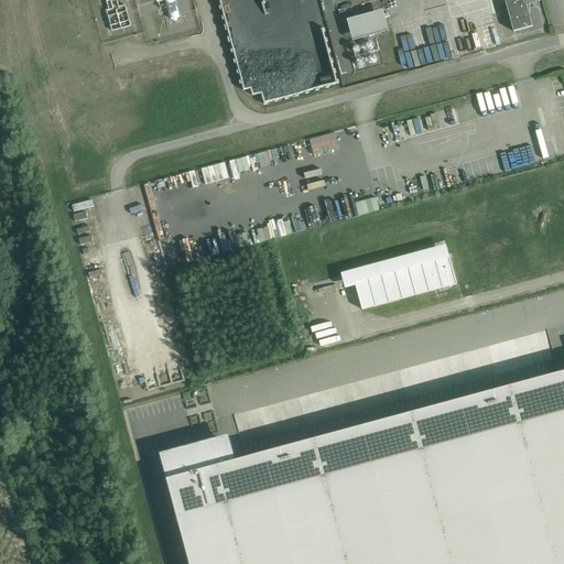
[(188,14),(185,0),(175,0),(180,17),(188,14)]
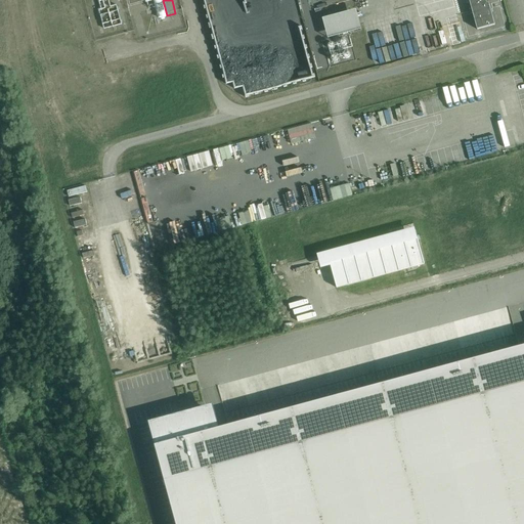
[(485,0),(470,0),(469,0),(477,30),(494,25),(488,2),(486,3),(485,0)]
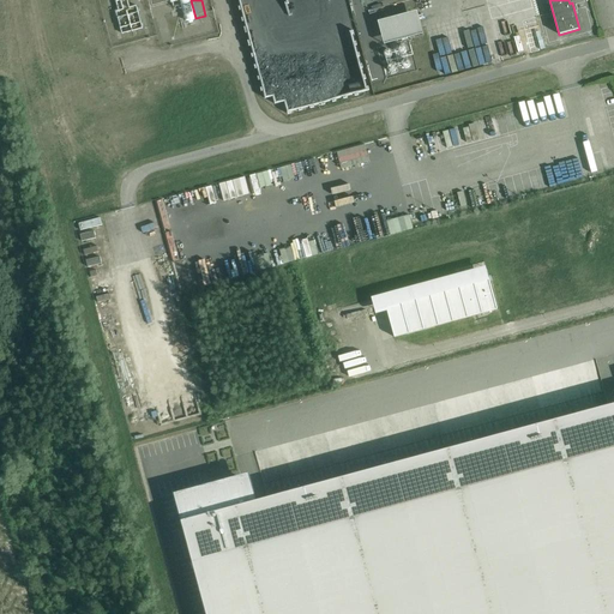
[(393,38),(434,29),(428,7),(389,17),(393,38)]
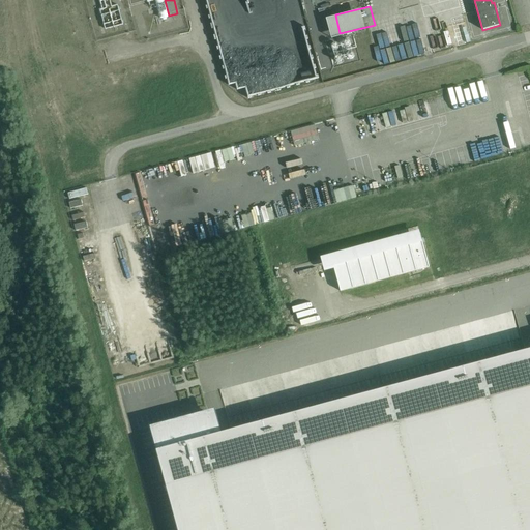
[(231,31),(224,33),(227,46),(234,43),(231,31)]
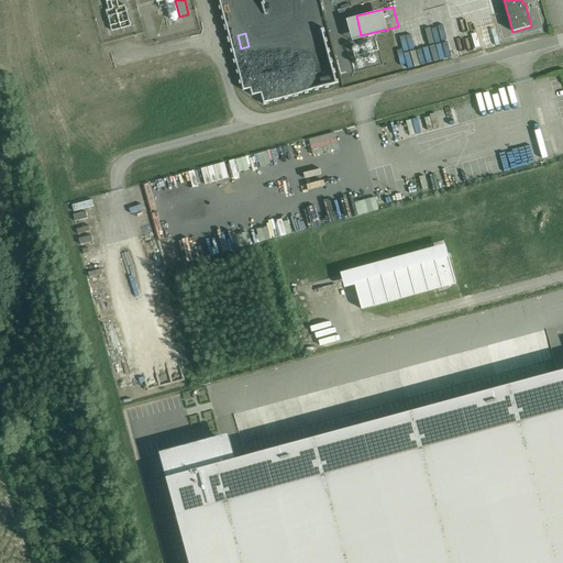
[(398,134),(409,132),(406,117),(395,120),(398,134)]
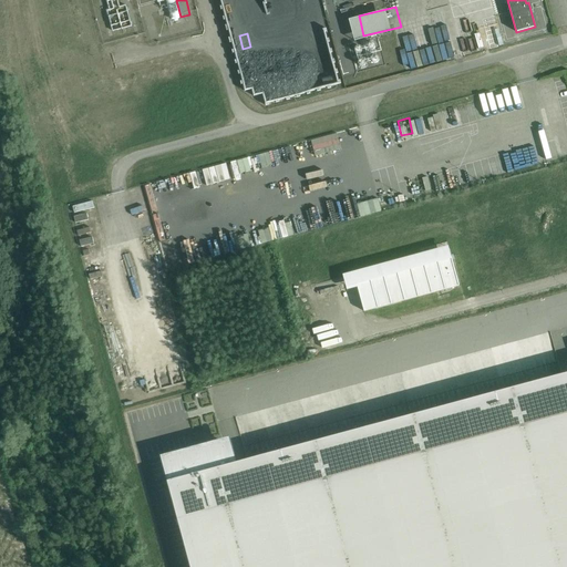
[(364,311),(459,286),(451,258),(357,284),(364,311)]
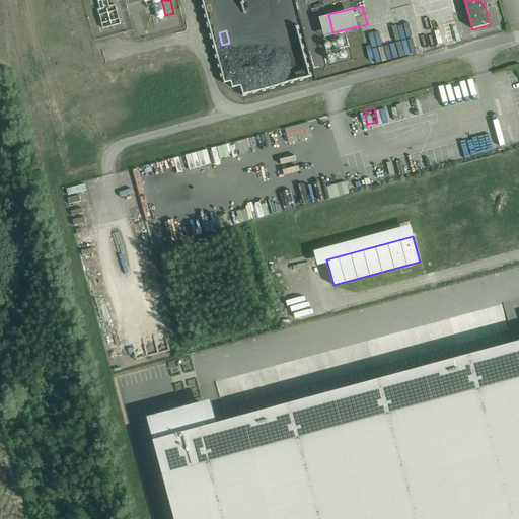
[(150,417),(147,417),(163,476),(161,476),(162,482),(164,482),(174,518),(518,518),(518,341),(217,423),(209,425),(204,403),(180,411),(182,420),(178,421),(175,410),(150,417)]
